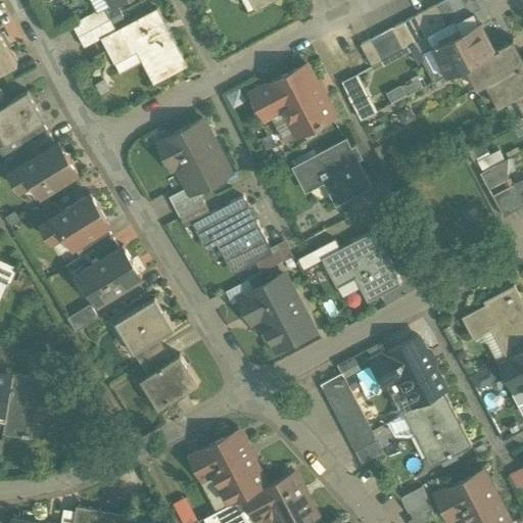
[(255,0),(259,7),(255,9),(256,11),(276,0),(255,0)]
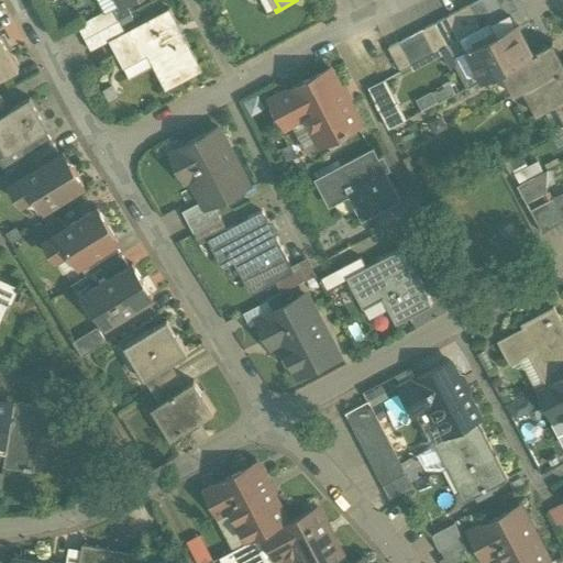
[(494,21),(482,0),(476,0),(470,4),(482,28),(492,22),(494,21)]
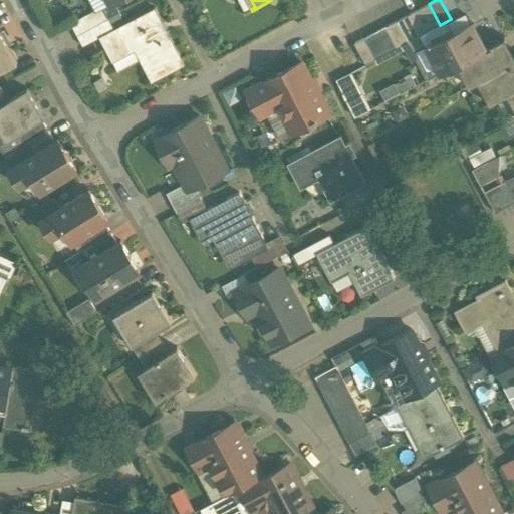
[(461,13),(454,0),(440,0),(451,19),(461,13)]
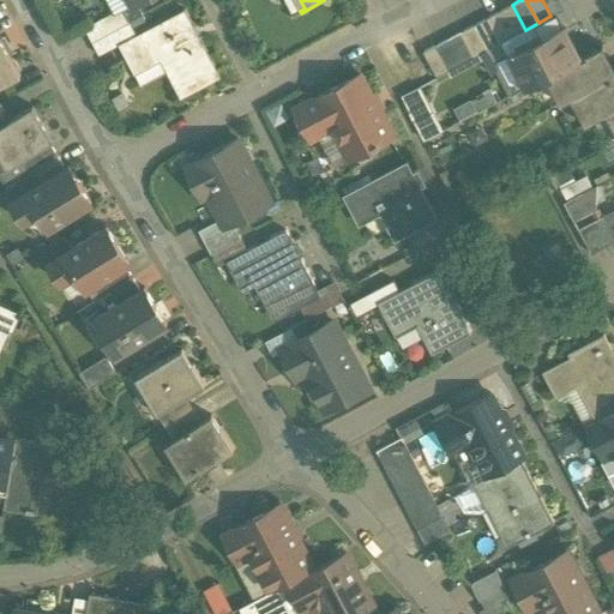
[(559,0),(542,0),(551,16),(565,8),(559,0)]
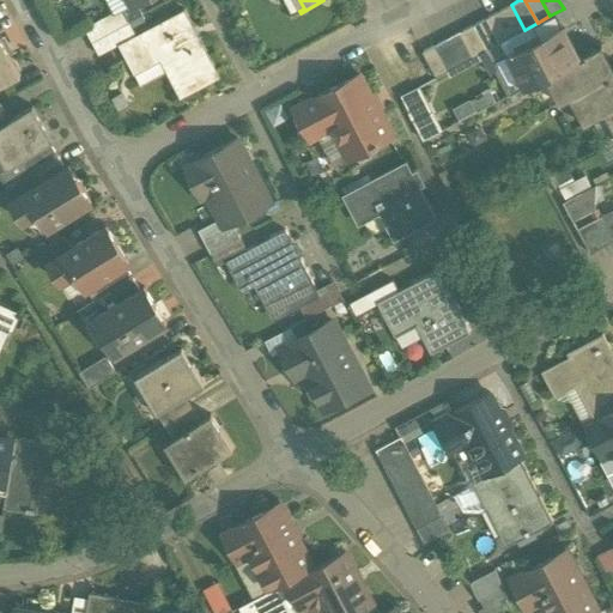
[(525,30),(511,5),(498,11),(513,36),(525,30)]
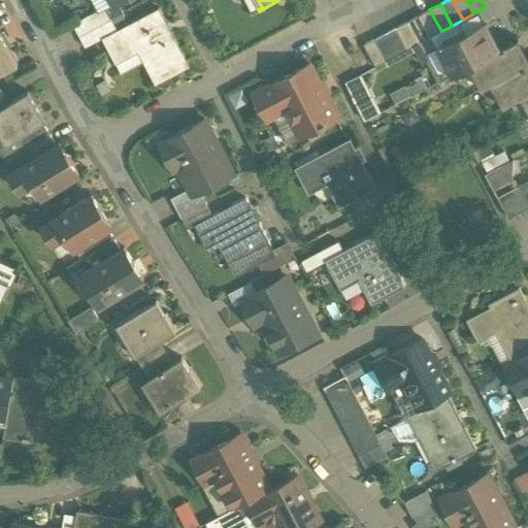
[(105,6),(73,23),(79,35),(111,19),(105,6)]
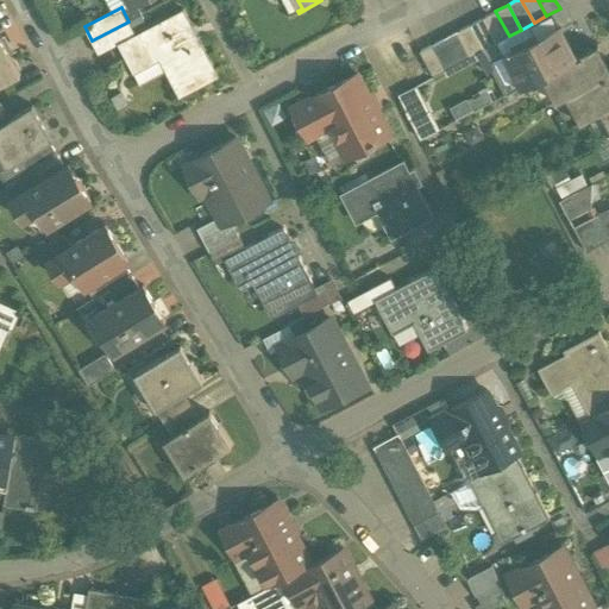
[(136,33),(118,43),(135,73),(159,60),(180,98),(218,77),(182,8),(136,33)]
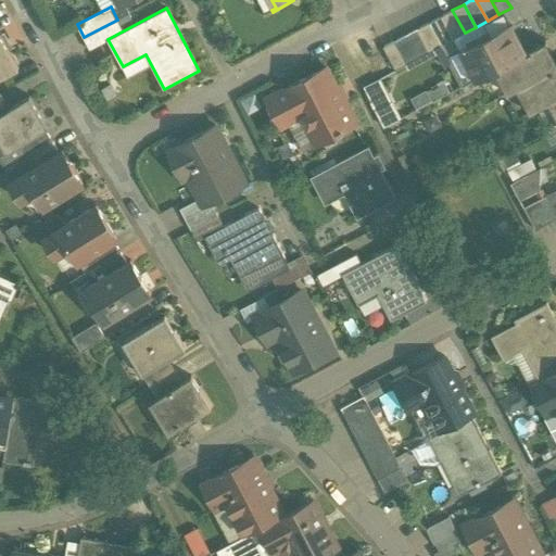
[(465,33),(452,10),(441,16),(453,39),(465,33)]
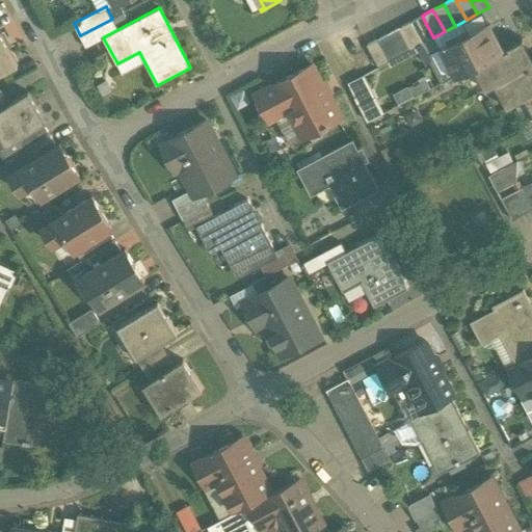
[(433,37),(422,16),(410,21),(422,43),(433,37)]
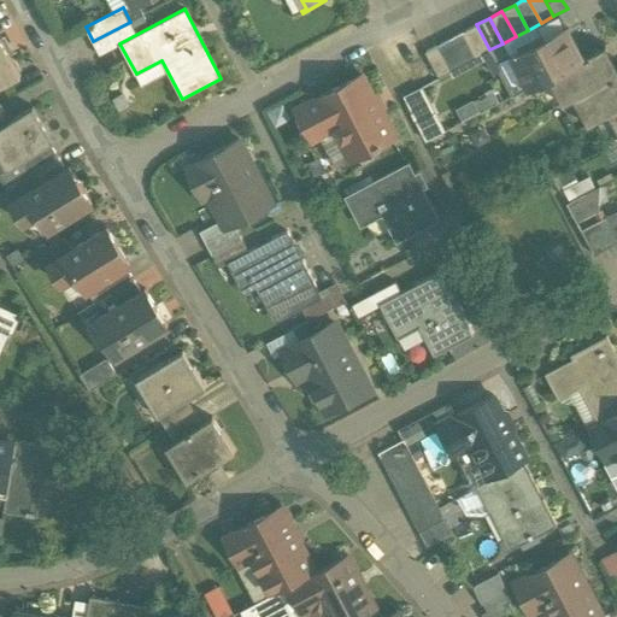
[(130,22),(93,41),(99,54),(119,43),(137,34),(130,22)]
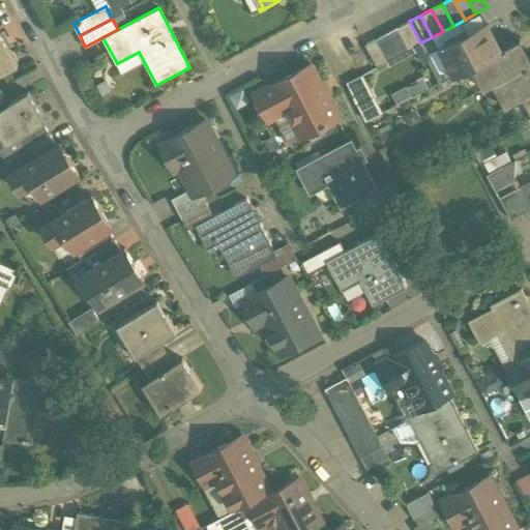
[(420,42),(409,21),(398,27),(410,49),(419,43),(420,42)]
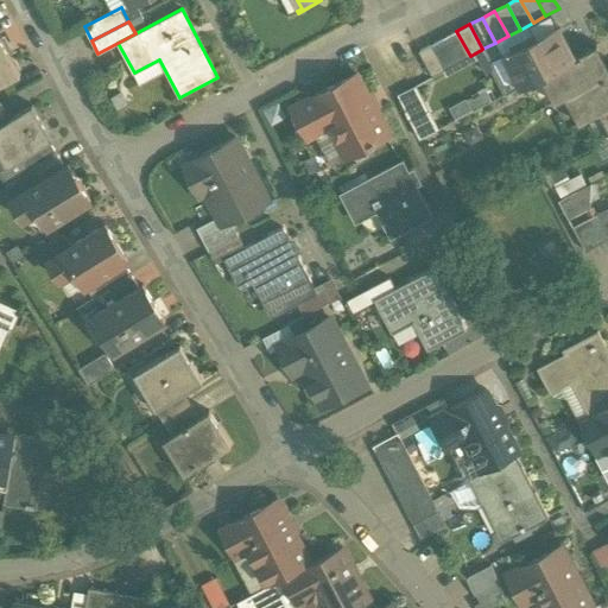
[(482,49),(481,50),(488,63),(482,65),(486,73),(491,69),(501,89),(502,89),(505,94),(526,83),(548,71),(570,59),(553,29),(538,37),(531,24),(520,30),(508,36),(495,43),(482,49)]
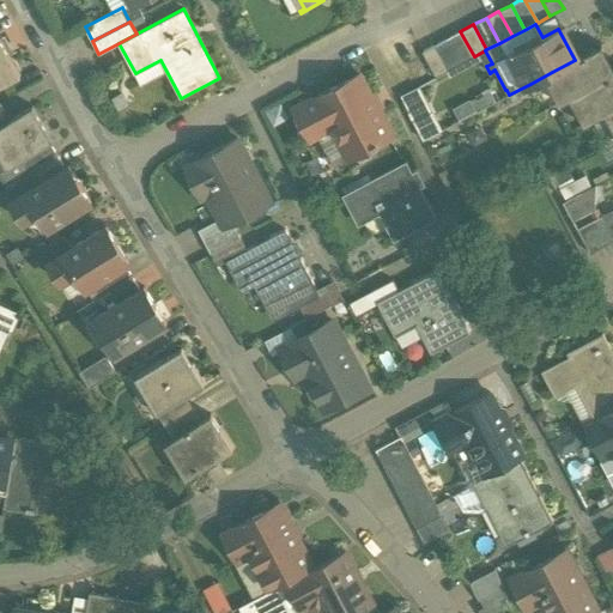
[(474,56),(460,31),(448,38),(461,64),(474,56)]
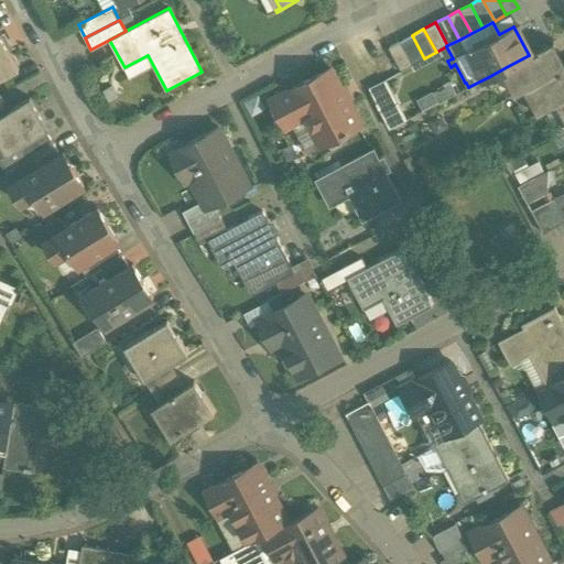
[(0,78),(18,69),(0,34),(0,78)]
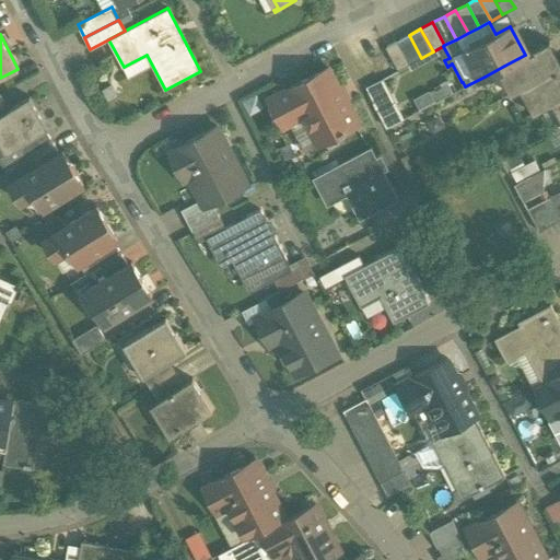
[(421,58),(409,35),(397,42),(409,65),(421,58)]
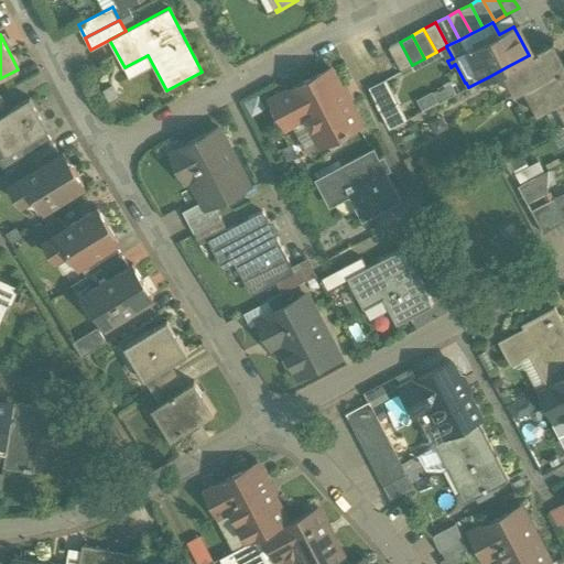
[(412,65),(400,42),(388,47),(400,71),(412,65)]
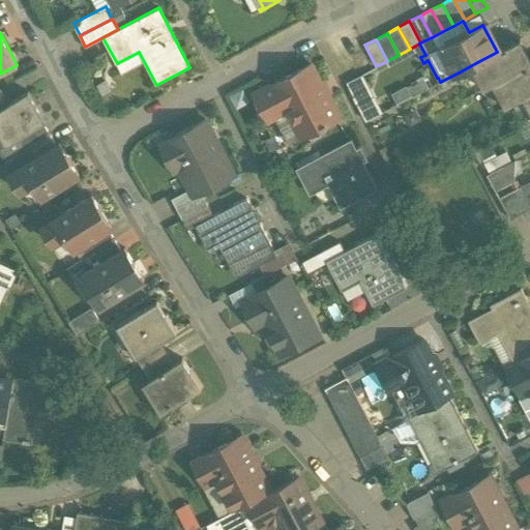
[(497,52),(477,62),(490,85),(499,80),(528,65),(517,42),(497,52)]
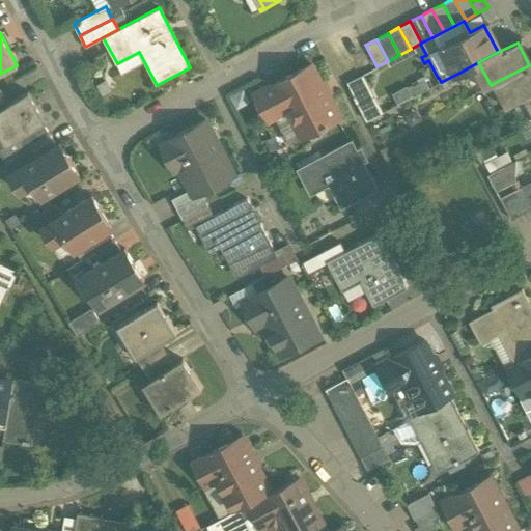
[(530,63),(529,65),(500,80),(511,104),(530,93),(530,92),(530,63)]
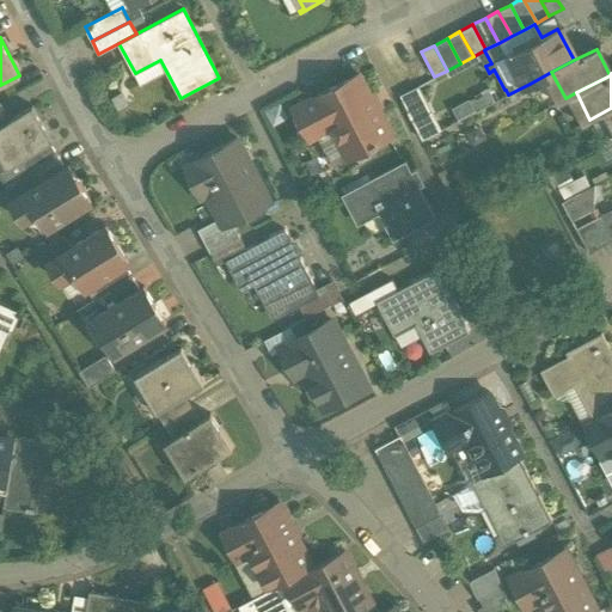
[(357,74),(293,109),(307,134),(332,121),(353,157),(391,136),(357,74)]
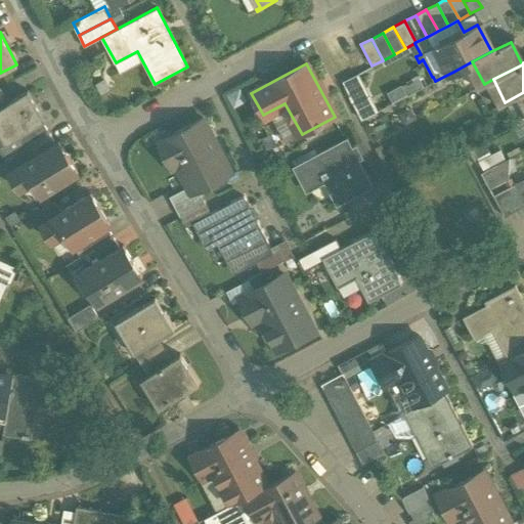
[(378,111),(359,74),(342,83),(361,120),(378,111)]
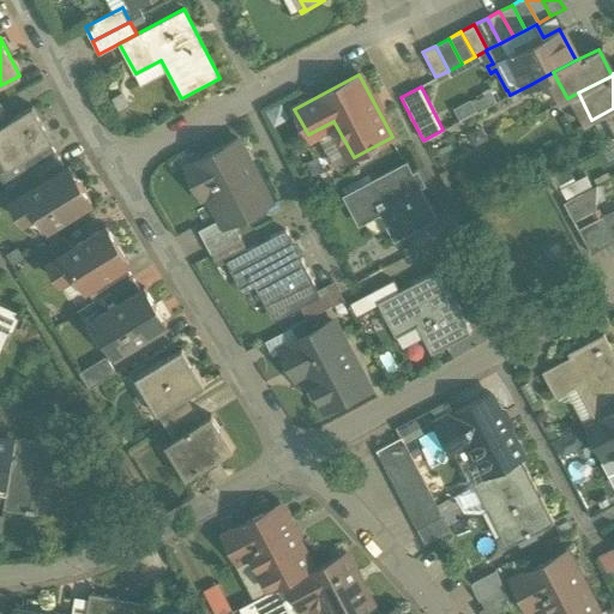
[(34,106),(0,125),(0,157),(6,168),(22,160),(50,143),(54,140),(34,106)]
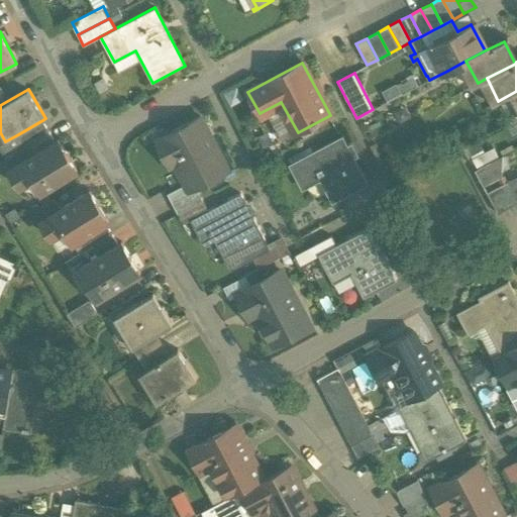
[(199,116),(156,139),(167,160),(170,166),(175,164),(189,189),(171,199),(178,213),(203,199),(196,186),(227,170),(199,116)]
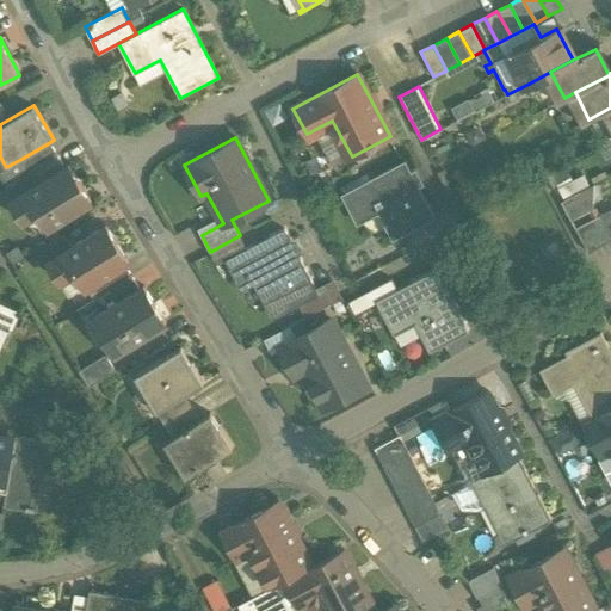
[(50,142),(22,159),(29,171),(56,154),(50,142)]
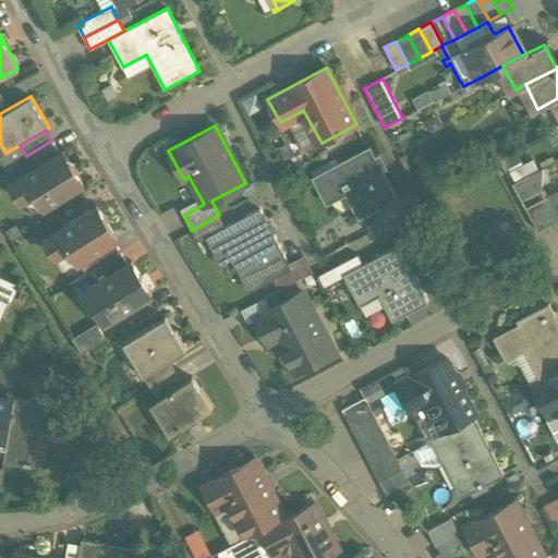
[(51,141),(26,156),(33,168),(59,152),(51,141)]
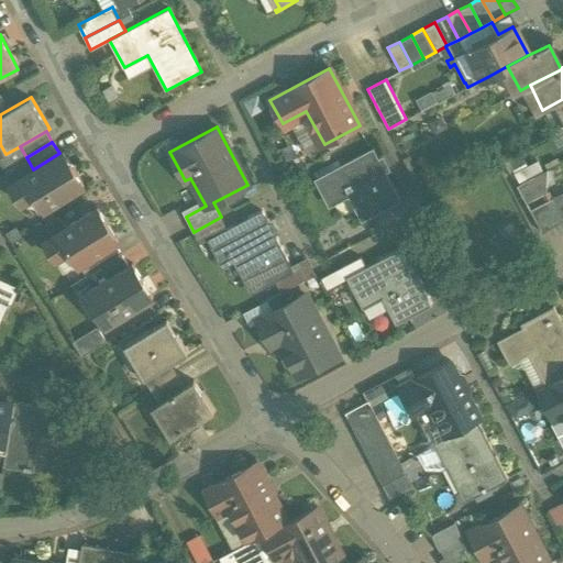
[(372,148),(316,180),(328,203),(350,191),(365,219),(400,200),(372,148)]
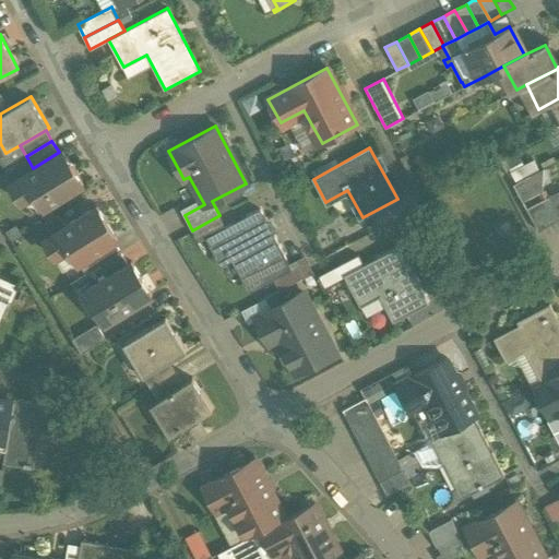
[(12,180),(9,182),(21,201),(35,193),(44,207),(83,183),(62,150),(59,152),(33,168),(12,180)]
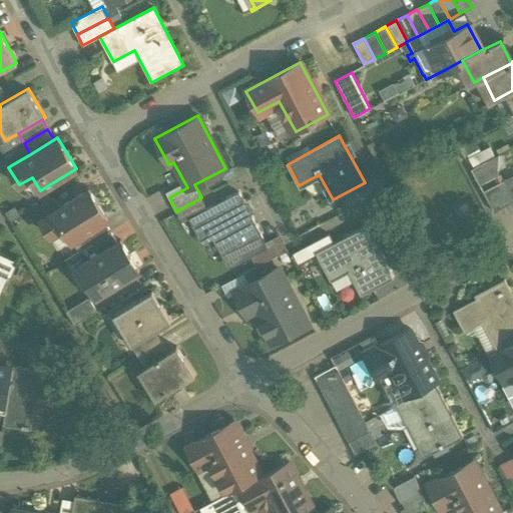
[(24,143),(5,155),(11,165),(30,154),(24,143)]
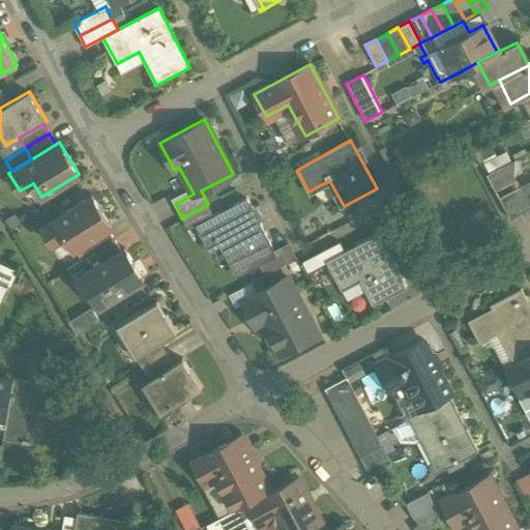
[(516,159),(487,175),(495,192),(514,181),(516,159)]
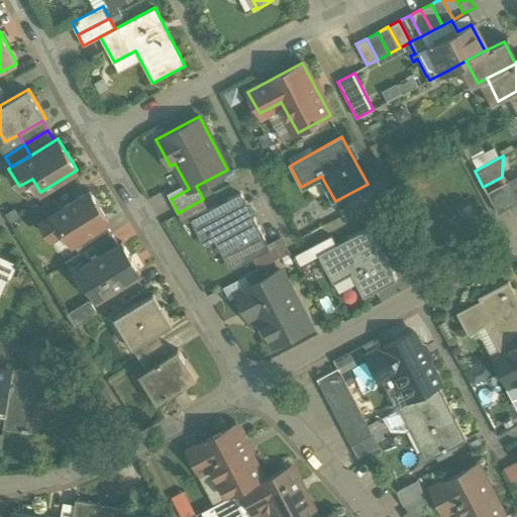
[(516,176),(508,181),(516,197),(516,176)]
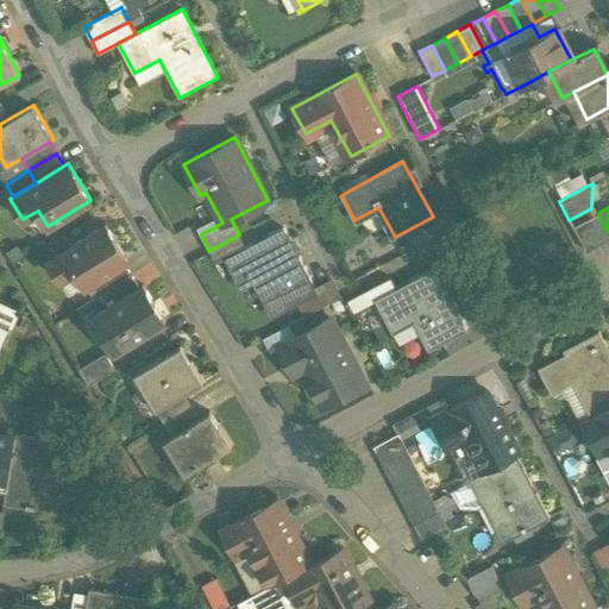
[(608,239),(608,232),(598,213),(586,220),(600,245),(608,239)]
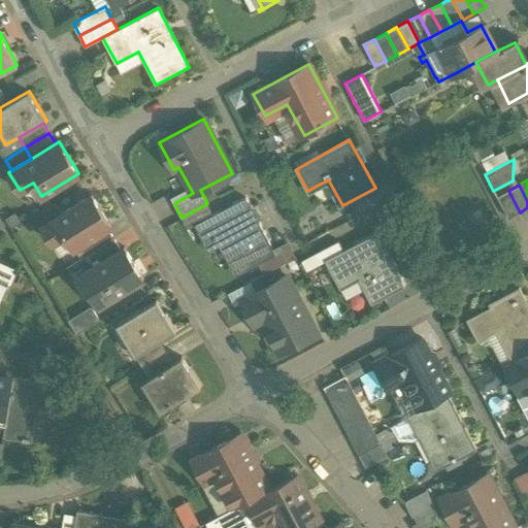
[(508,191),(497,197),(508,219),(520,212),(508,191)]
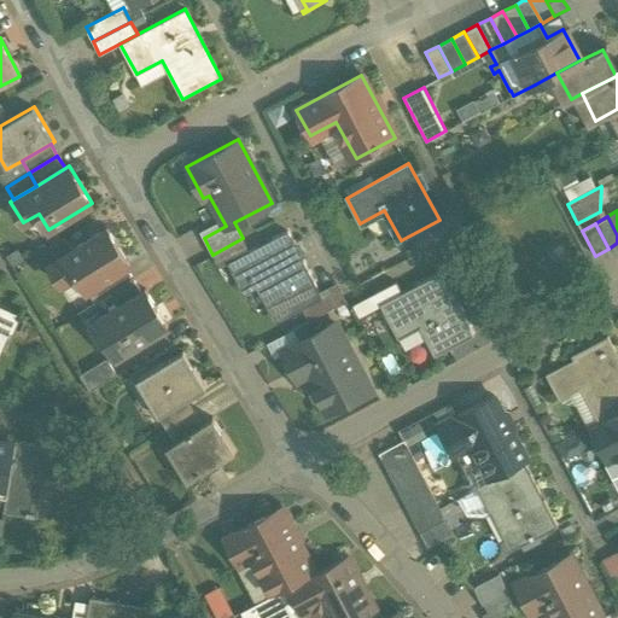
[(108,227),(64,254),(77,274),(87,290),(91,287),(124,267),(129,264),(108,227)]
